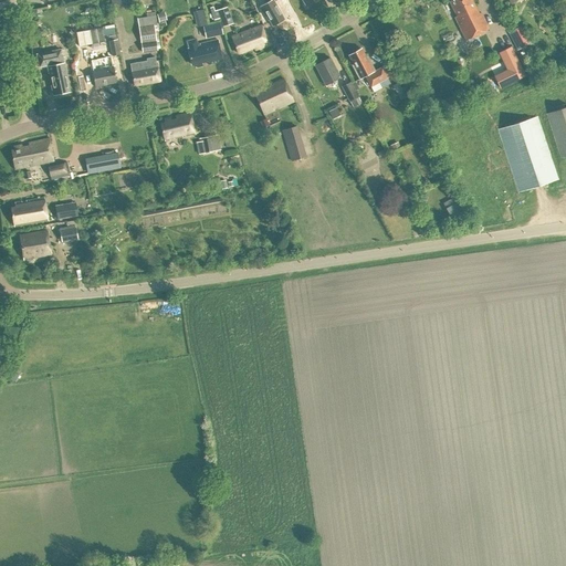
[(280,14),(281,14),(274,2),(276,0),(265,0),(266,2),(260,7),(269,21),(270,20),(273,25),(283,21),(280,14)]
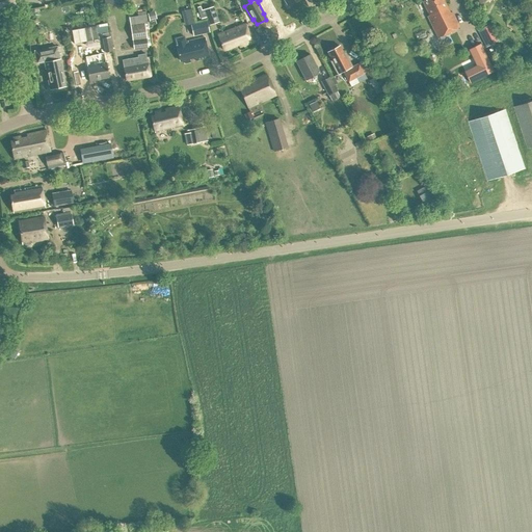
[(439,38),(459,28),(452,12),(450,14),(443,0),(426,0),(423,2),(430,16),(428,17),(439,38)]
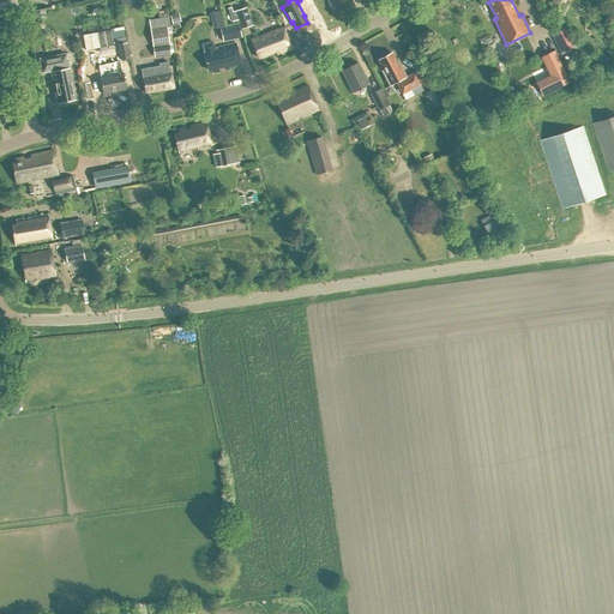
[(233,23),(240,20),(236,11),(233,12),(232,7),(228,8),(233,23)]
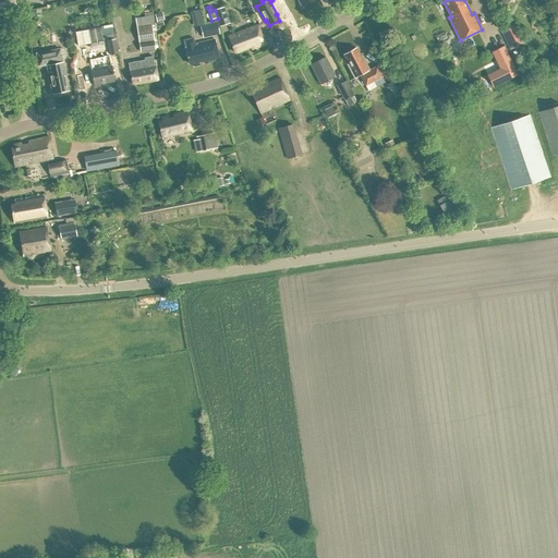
[(215,10),(218,19),(220,26),(230,24),(223,7),(215,10)]
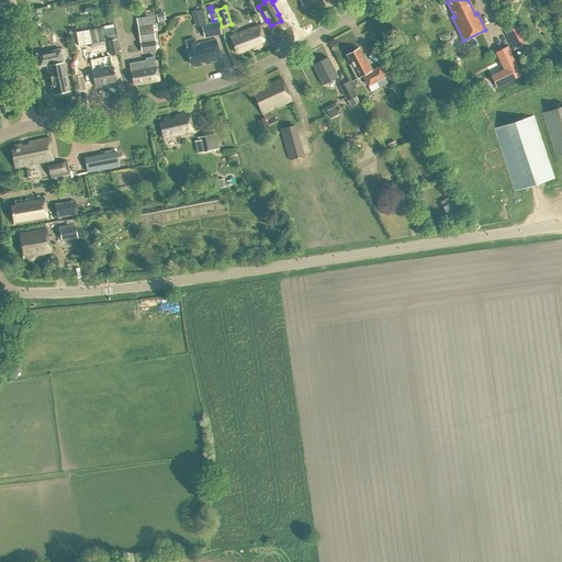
[(166,20),(164,13),(156,14),(158,22),(166,20)]
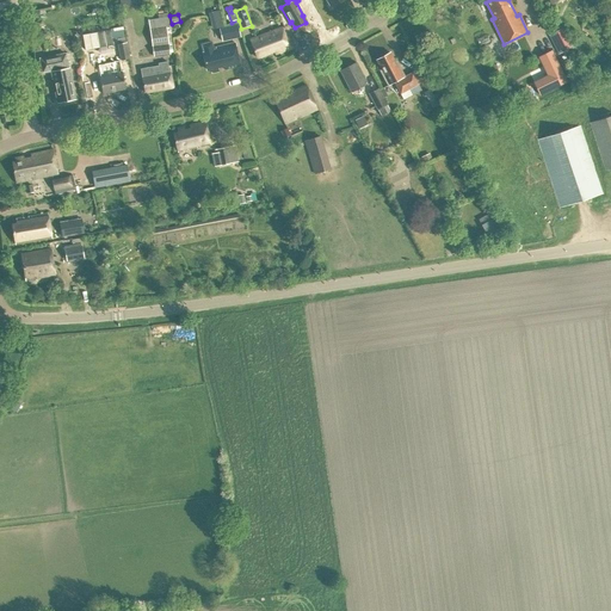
[(170,55),(170,53),(172,53),(168,18),(149,20),(154,56),(170,55)]
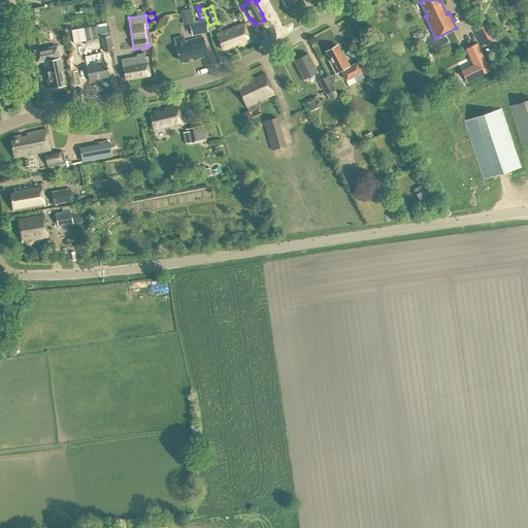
[(206,22),(190,26),(193,37),(208,33),(206,22)]
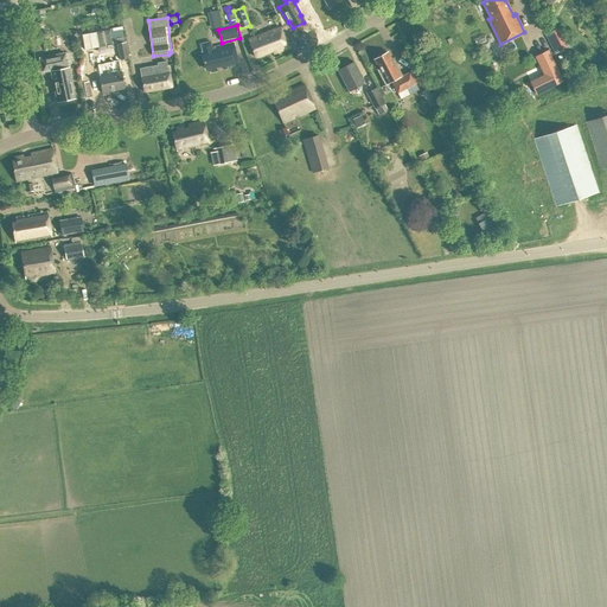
[(123,37),(121,27),(109,29),(112,39),(123,37)]
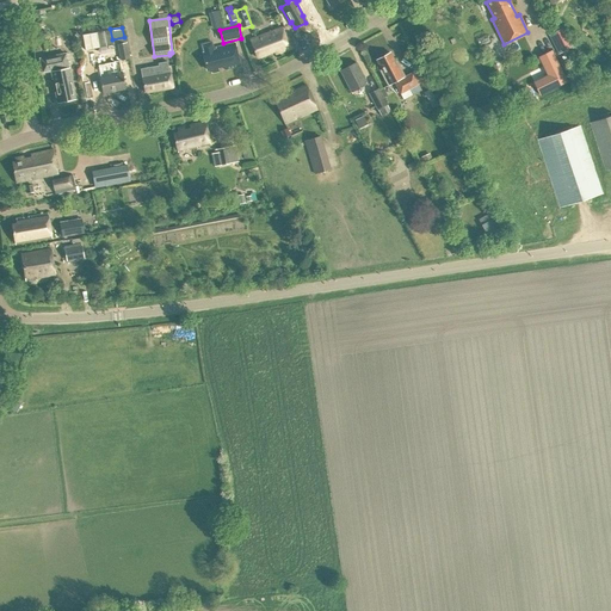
[(276,54),(290,49),(282,28),(251,39),(257,57),(275,51),(276,54)]
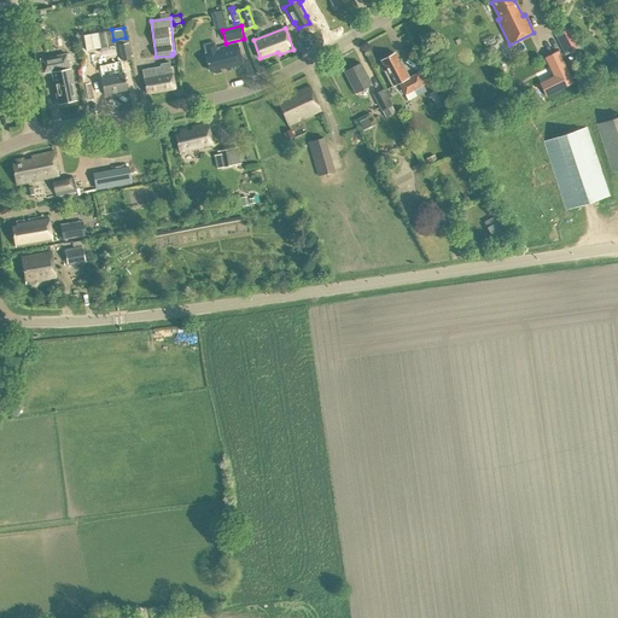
[(555,36),(566,54),(577,48),(566,30),(555,36)]
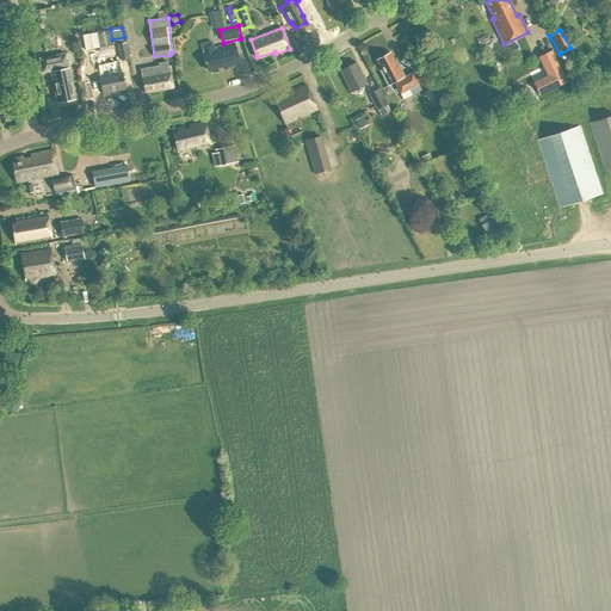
[(121,61),(129,60),(125,37),(117,39),(121,61)]
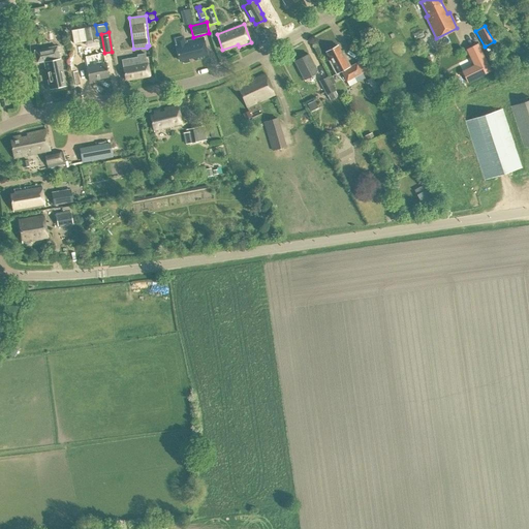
[(195,61),(208,58),(204,37),(186,41),(187,43),(185,43),(183,37),(175,38),(177,44),(175,44),(179,60),(183,59),(184,63),(189,62),(188,59),(194,58),(195,61)]
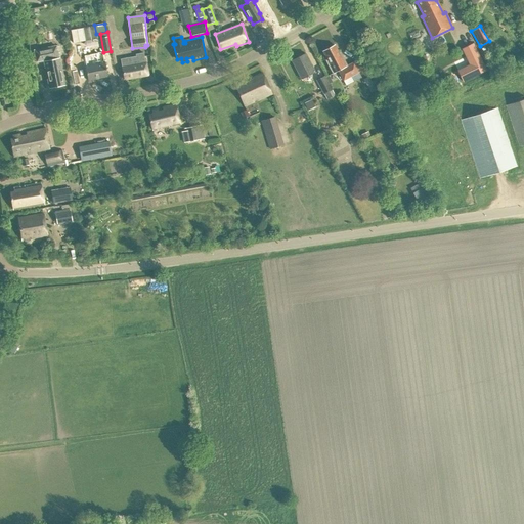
[(469,64),(457,71),(463,82),(486,71),(474,43),(462,49),(469,64)]
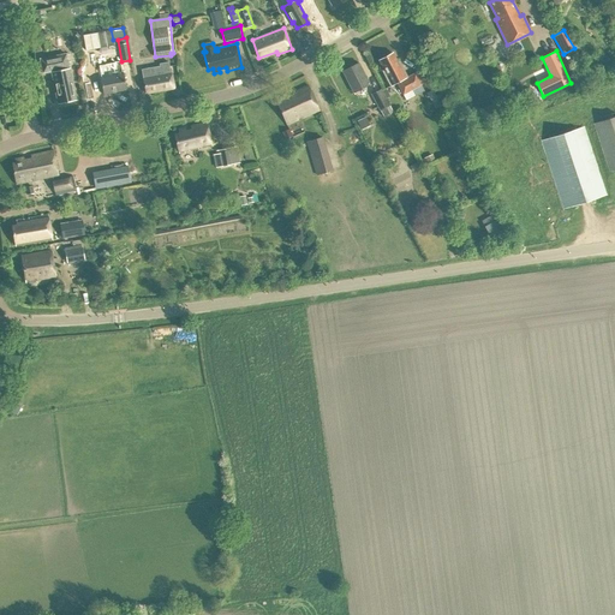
[(69,69),(66,54),(40,59),(43,73),(52,72),(55,90),(58,90),(60,103),(75,100),(72,88),(73,87),(70,69),(69,69)]
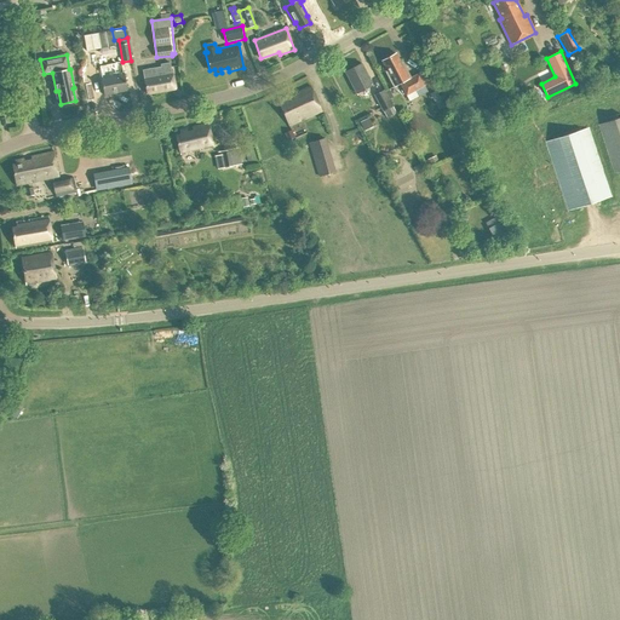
[(400,64),(395,55),(383,61),(388,70),(385,72),(394,87),(401,84),(407,96),(409,101),(428,92),(425,86),(419,74),(411,78),(402,63),(400,64)]
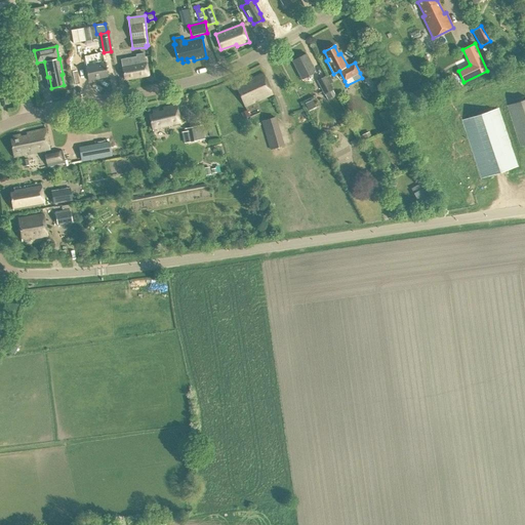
[(135,54),(136,56),(121,59),(124,80),(149,75),(146,59),(145,59),(144,52),(135,54)]
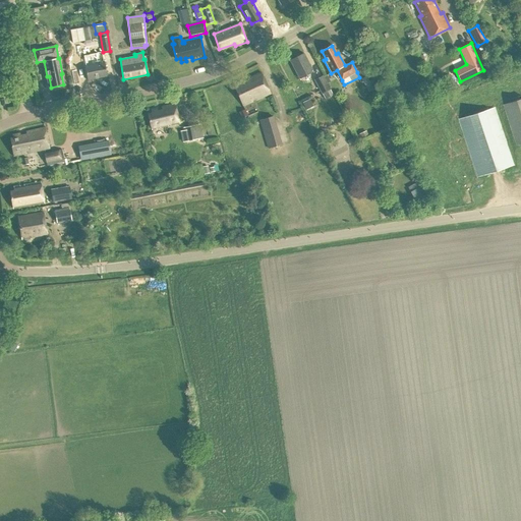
[(313,71),(303,53),(290,60),(299,78),(313,71)]
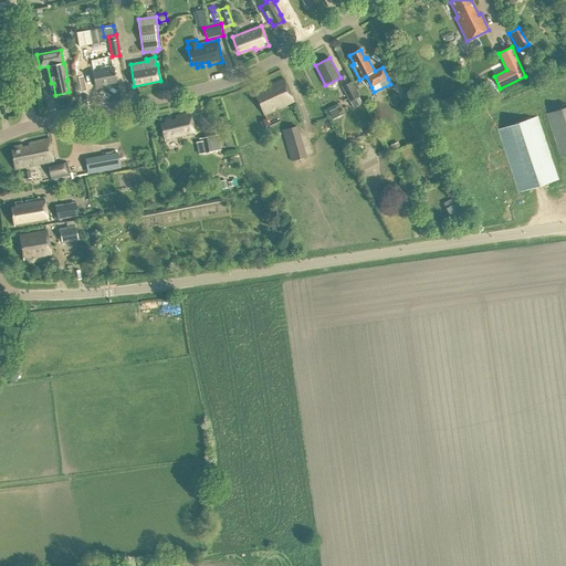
[(95,87),(116,83),(113,65),(100,69),(100,70),(92,72),(95,87)]
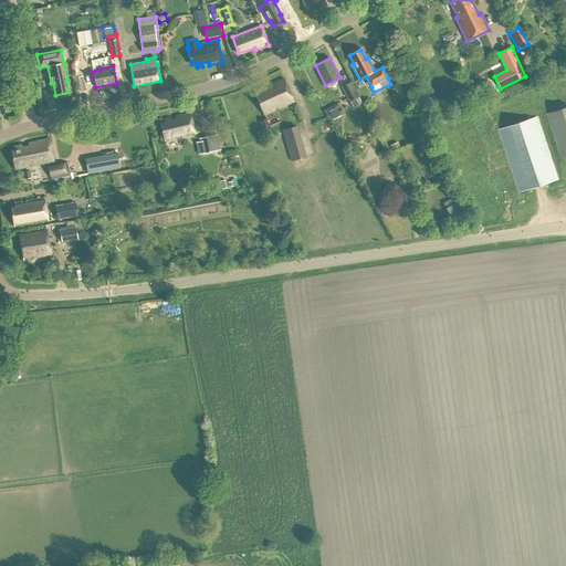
[(294,102),(284,79),(270,85),(271,87),(265,90),(264,87),(258,91),(260,95),(255,96),(264,115),(274,109),(273,108),(278,107),(278,108),(294,102)]
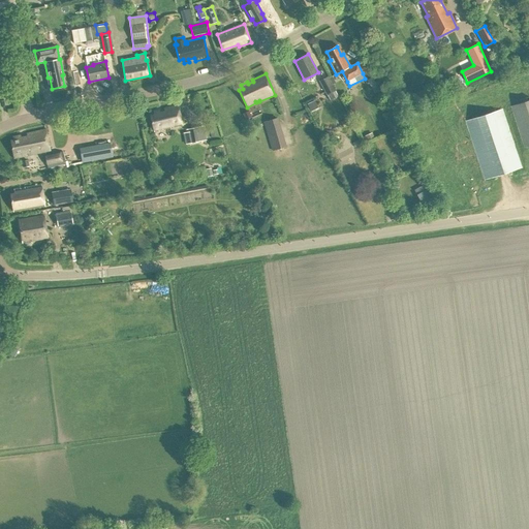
[(319,82),(330,101),(338,96),(332,86),(336,84),(332,76),(329,79),(328,76),(319,82)]
